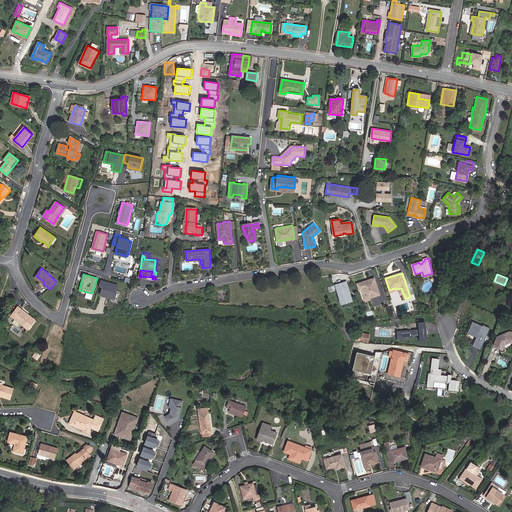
[(36,276),(34,278),(43,284),(44,282),(36,276)]
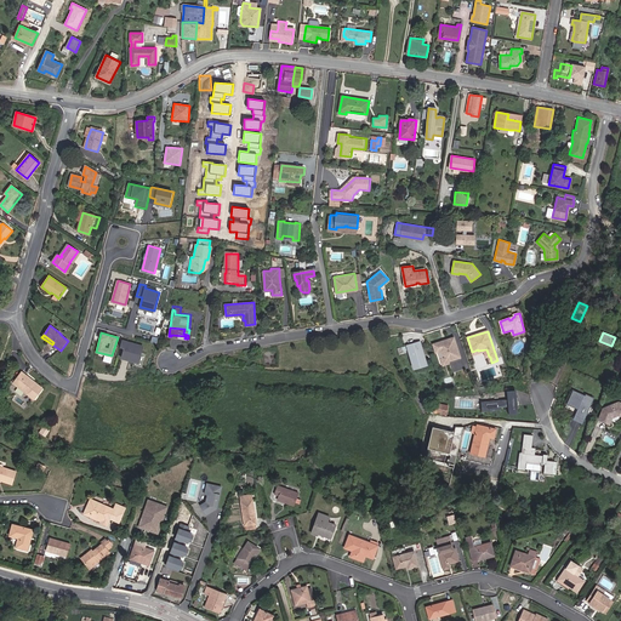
[(444,341),(434,343),(437,352),(442,351),(444,358),(449,360),(461,357),(455,337),(448,340),(449,341),(445,342),(444,341)]
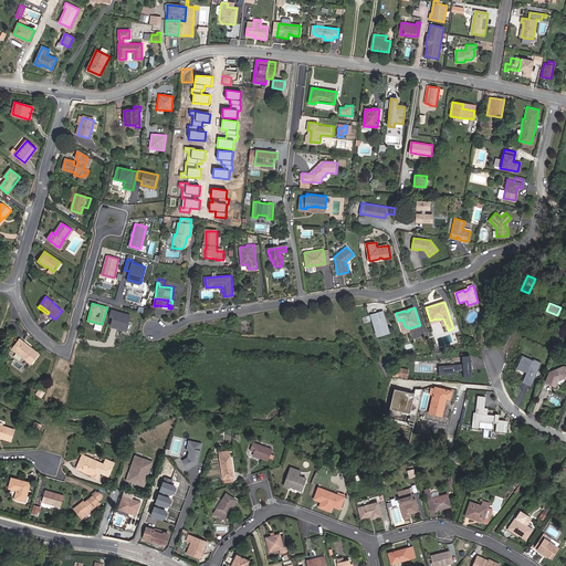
[(129,315),(111,310),(109,316),(113,317),(111,325),(125,329),(129,315)]
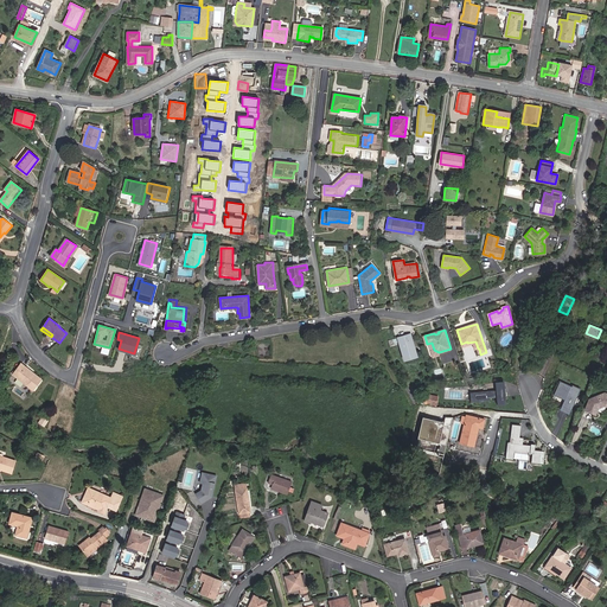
[(411,333),(398,337),(402,349),(404,347),(407,356),(417,352),(411,333)]
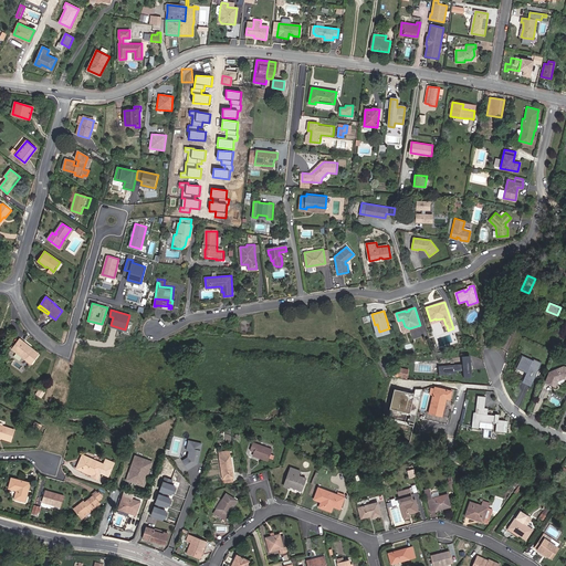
[(444,326),(446,331),(448,331),(447,325),(446,325),(443,318),(436,320),(436,318),(430,321),(431,324),(441,322),(442,327),(444,326)]
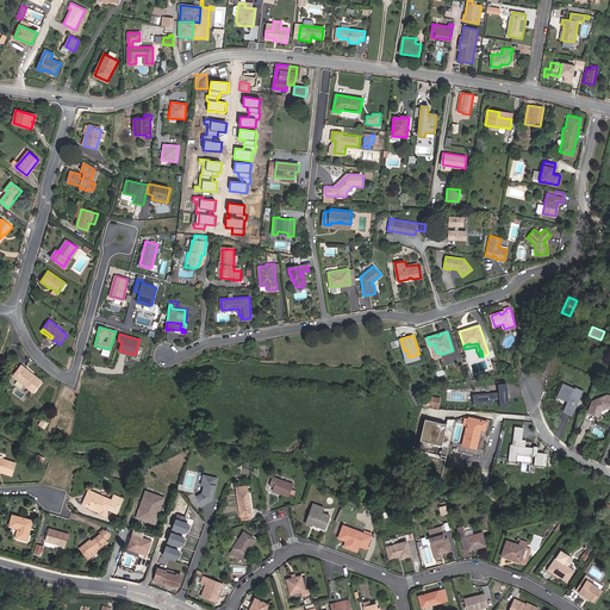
[(436,352),(434,344),(429,346),(434,359),(454,353),(453,350),(441,354),(436,352)]
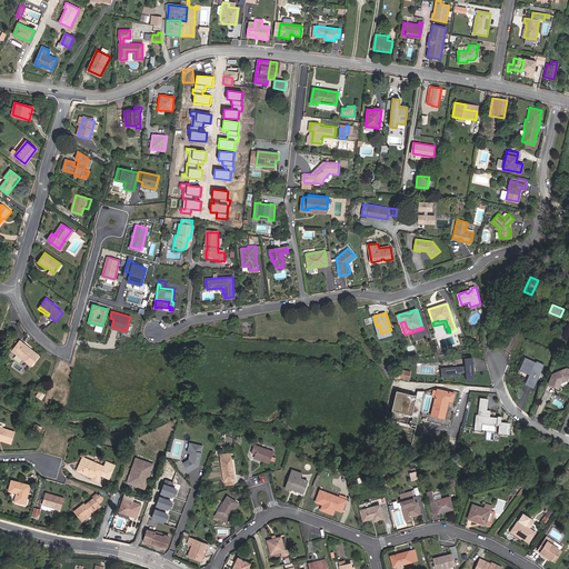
[(377,327),(380,338),(392,333),(391,330),(381,333),(379,326),(377,327)]
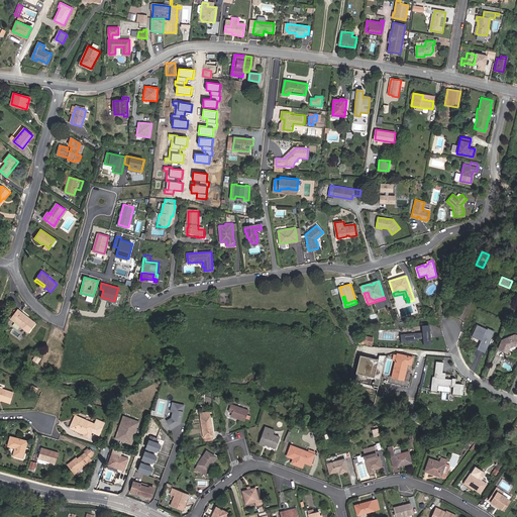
[(26,319),(20,314),(21,312),(18,310),(11,319),(28,332),(35,323),(28,317),(26,319)]
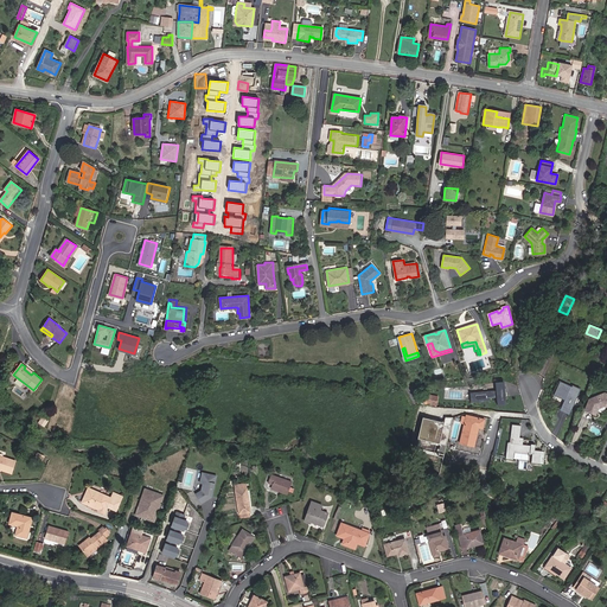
[(564,397),(567,398),(564,403),(572,407),(579,390),(572,387),(572,389),(558,383),(554,395),(563,400),(564,397)]
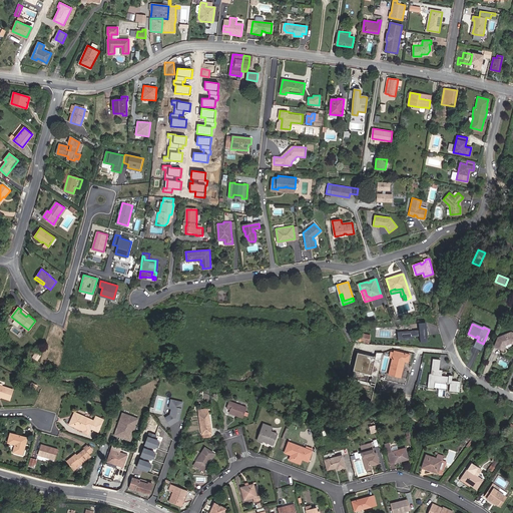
[(428,342),(427,326),(419,327),(420,332),(398,334),(398,341),(414,339),(414,337),(420,336),(421,343),(428,342)]
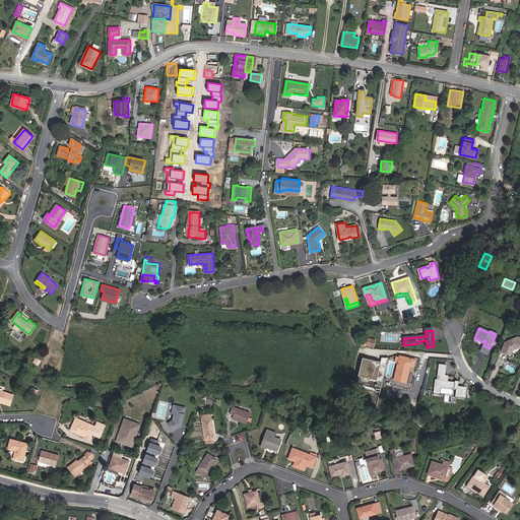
[(519,347),(519,337),(509,333),(502,350),(508,353),(510,349),(512,349),(518,347),(519,347)]
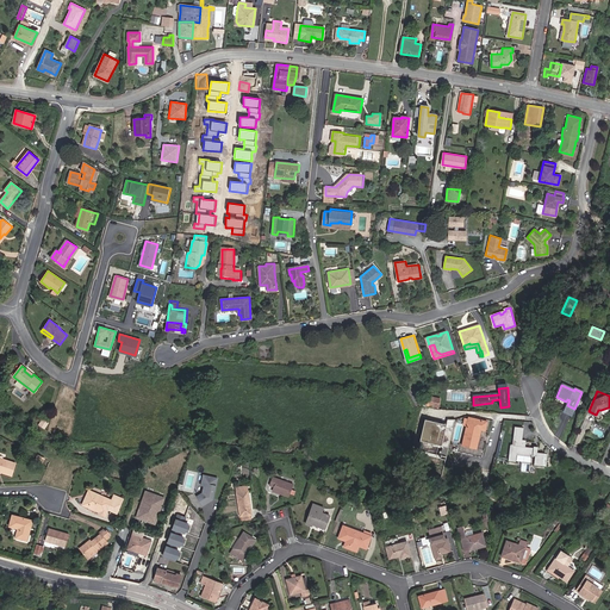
[(439,408),(440,399),(428,397),(427,405),(439,408)]
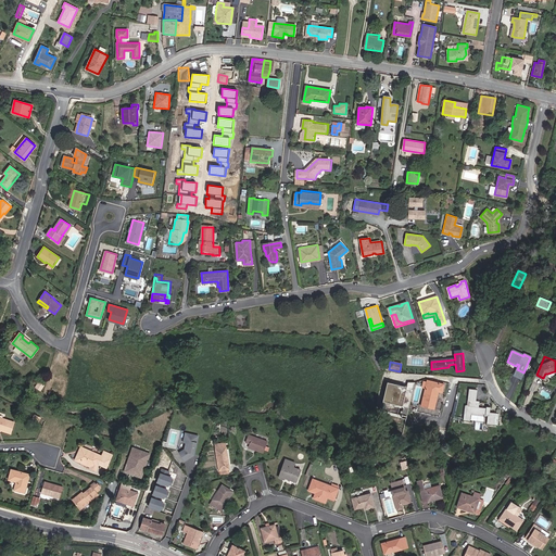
[(514,377),(520,379),(523,373),(517,369),(514,377)]
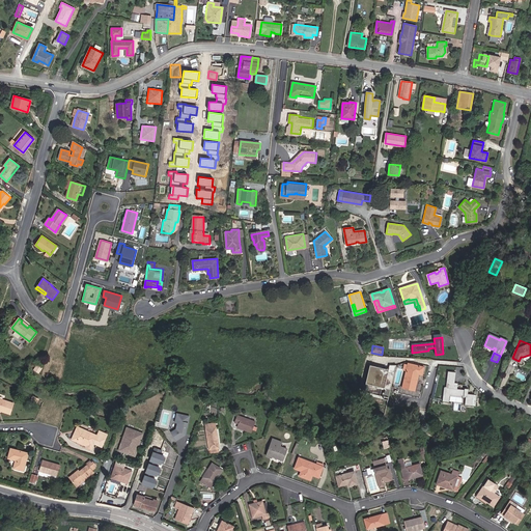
[(422,374),(424,367),(408,363),(402,388),(415,390),(418,378),(417,378),(418,373),(422,374)]
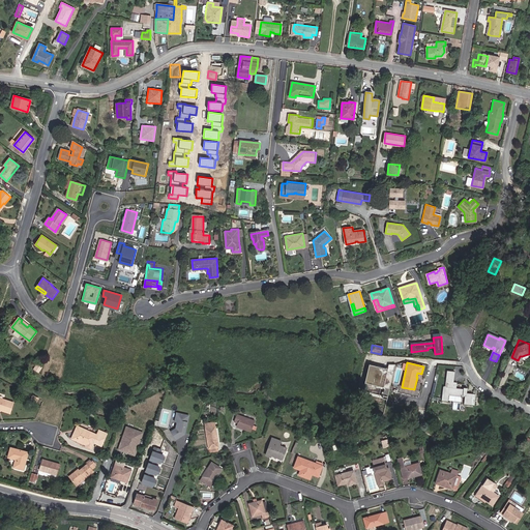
[(37,364),(34,369),(38,373),(42,367),(37,364)]
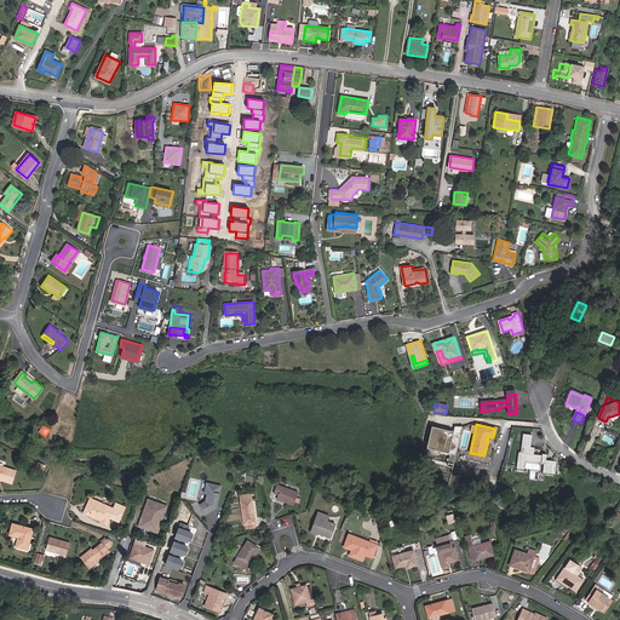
[(555,474),(556,461),(546,460),(546,453),(543,453),(543,455),(533,454),(534,448),(529,447),(530,435),(524,434),(521,452),(518,452),(516,466),(523,468),(524,461),(541,464),(541,463),(545,463),(544,471),(555,474)]
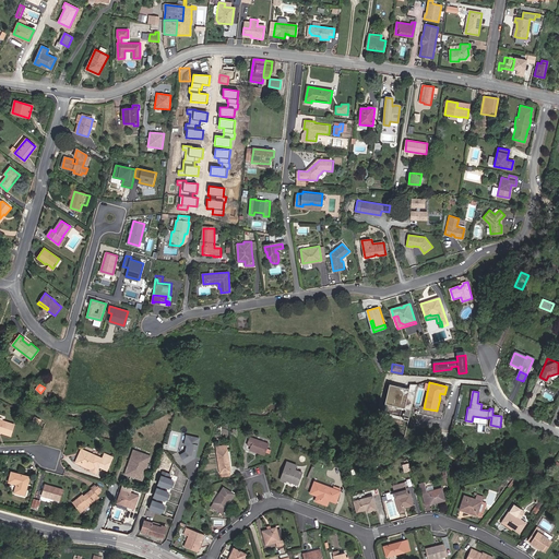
[(0,431),(1,432),(11,436),(14,425),(0,419),(0,431)]
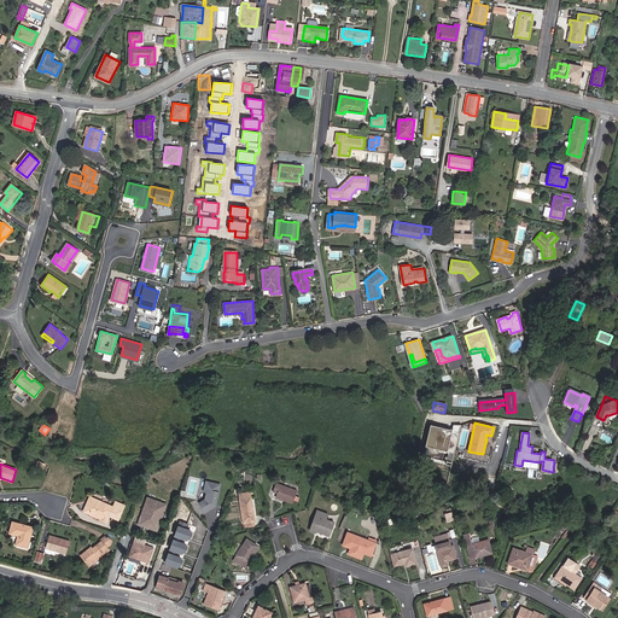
[(207,513),(216,506),(221,484),(207,482),(204,491),(208,493),(207,500),(199,503),(207,513)]
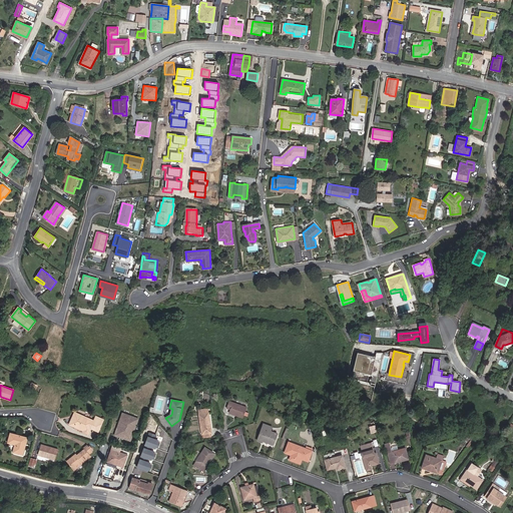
[(242,418),(246,408),(228,401),(226,409),(230,410),(229,412),(237,416),(237,417),(242,418)]
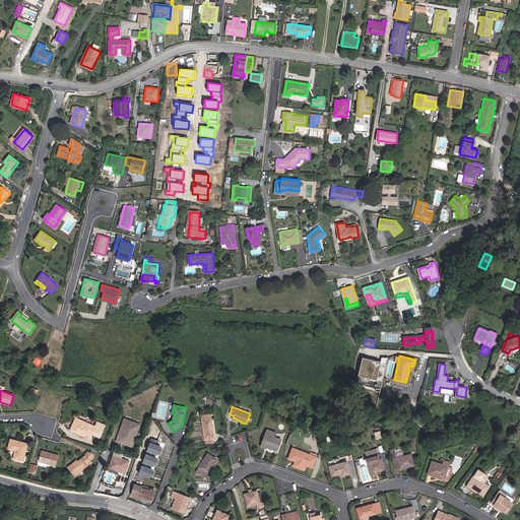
[(201,415),(204,441),(206,440),(213,439),(214,439),(211,418),(207,419),(207,415),(201,415)]
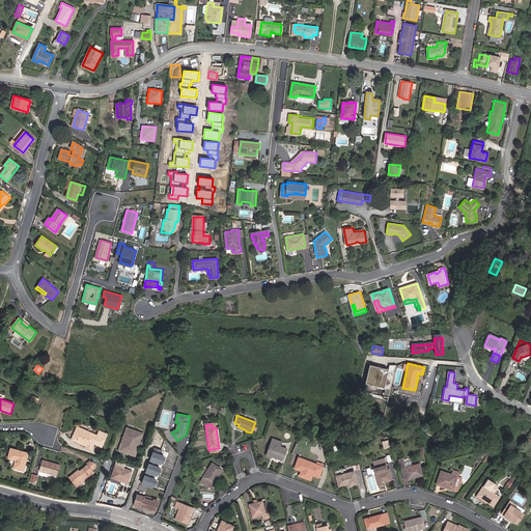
[(78,427),(72,440),(79,443),(80,441),(87,444),(86,446),(86,448),(91,450),(94,444),(94,442),(102,445),(106,437),(99,434),(98,436),(78,427)]
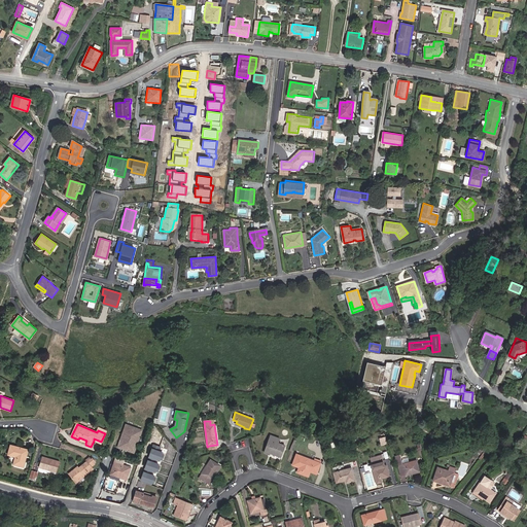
[(118,447),(135,453),(143,430),(127,424),(118,447)]
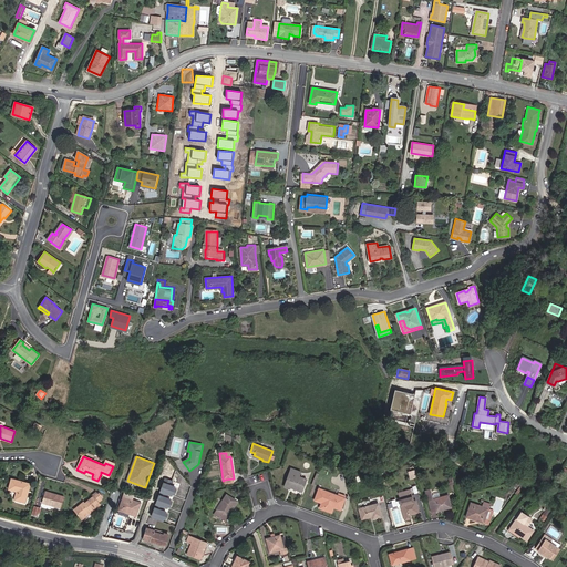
[(299,477),(301,473),(291,468),(285,487),(290,488),(290,487),(302,492),(307,480),(299,477)]
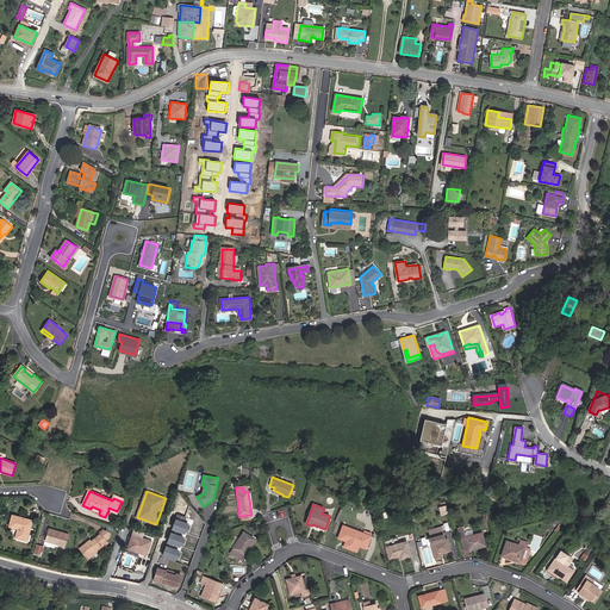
[(27,541),(32,521),(13,515),(10,527),(18,529),(16,537),(27,541)]
